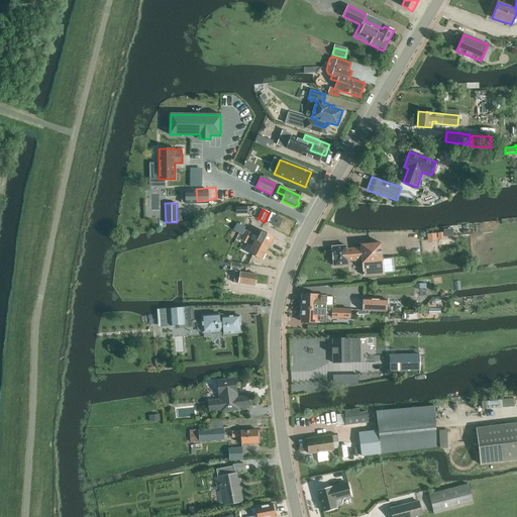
[(279,227),(283,219),(276,216),(273,224),(279,227)]
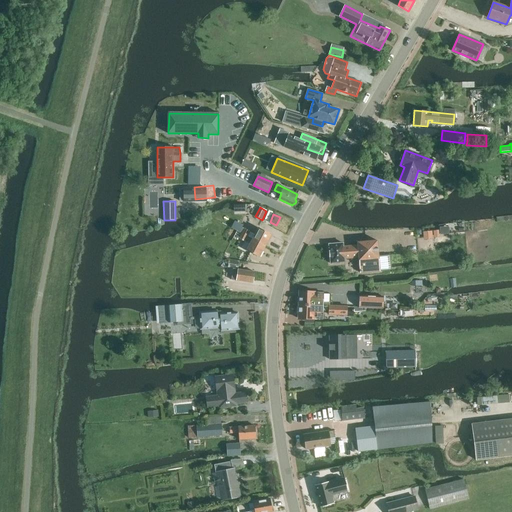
[(240,232),(244,225),(235,221),(231,227),(240,232)]
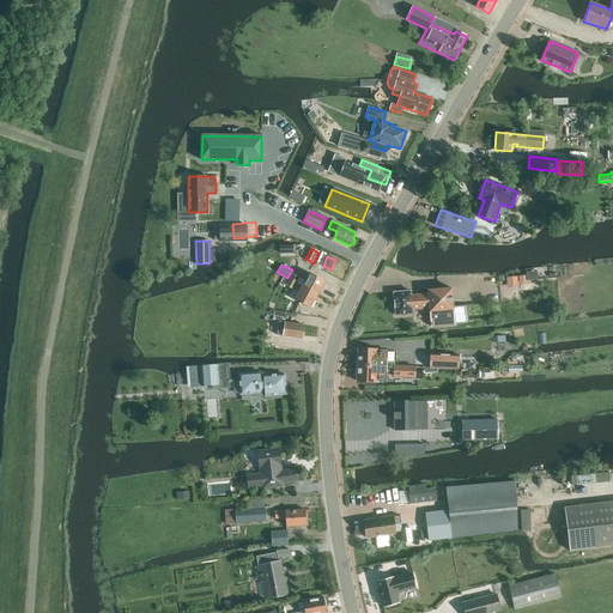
[(290,279),(317,295),(325,280),(309,273),(305,280),(292,274),(290,279)]
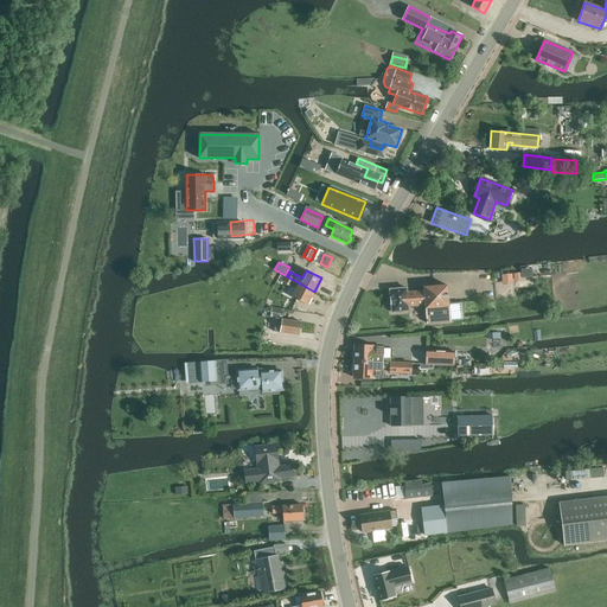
[(511,273),(500,274),(502,283),(512,282),(511,273)]
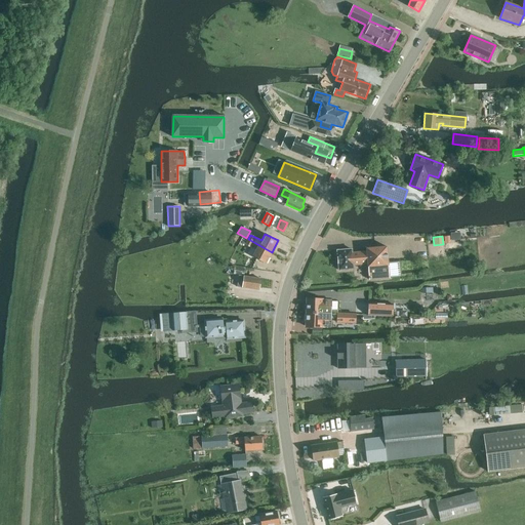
[(272,252),(248,239),(245,244),(256,250),(252,256),(266,264),(272,252)]
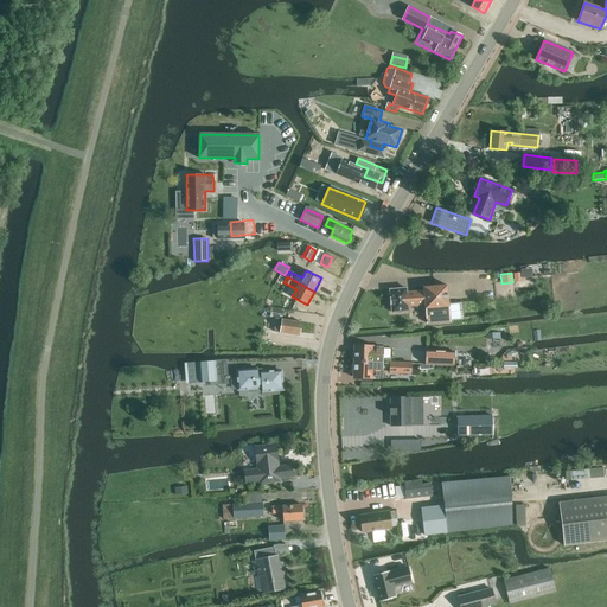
[(381,285),(382,306),(398,306),(398,302),(415,301),(416,320),(438,319),(436,282),(415,283),(415,287),(397,287),(397,283),(381,285)]
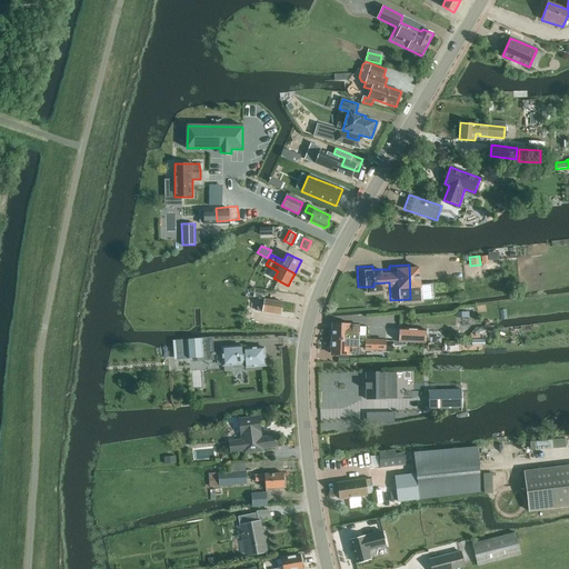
[(236,287),(235,295),(248,297),(249,289),(236,287)]
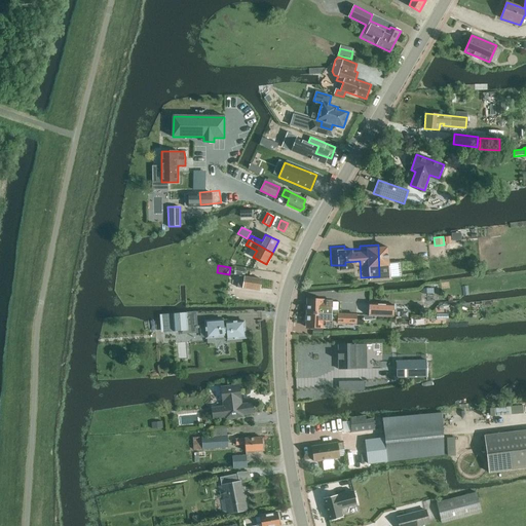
[(234,274),(245,276),(246,268),(235,267),(234,274)]
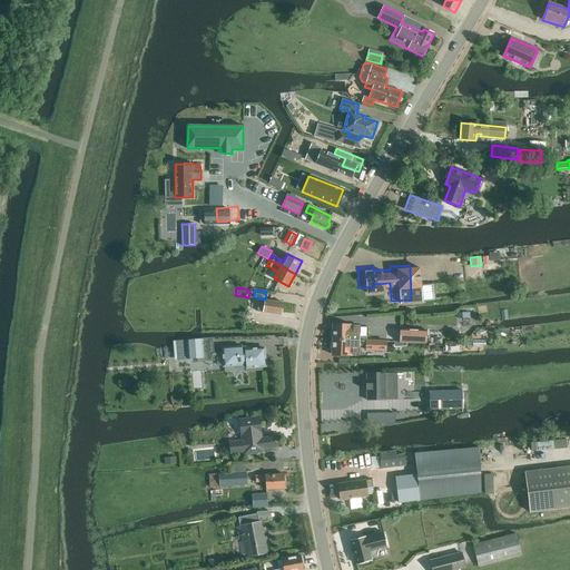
[(283,303),(265,300),(264,304),(259,303),(258,308),(264,310),(263,312),(282,315),(283,303)]
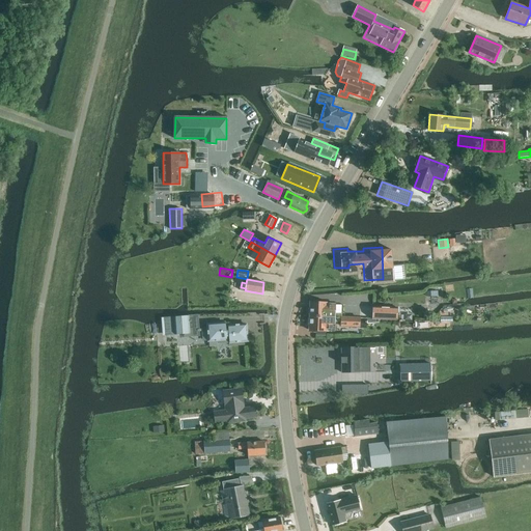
[(438,290),(426,290),(426,304),(438,304),(438,290)]
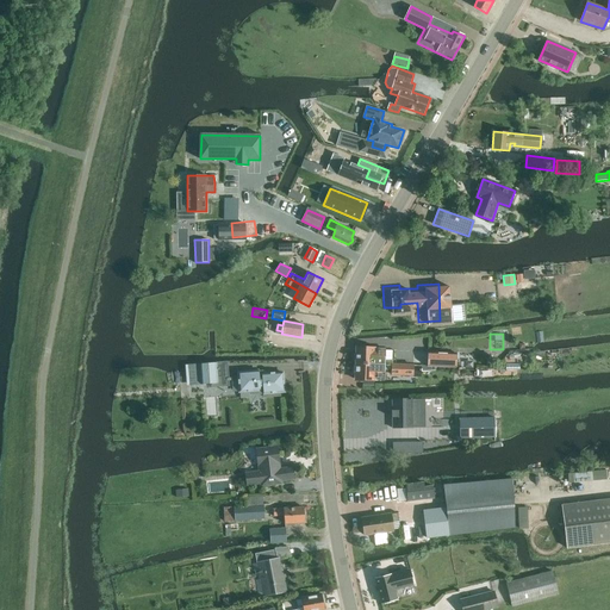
[(375,348),(358,347),(356,354),(354,354),(354,361),(356,361),(356,363),(393,365),(393,360),(385,360),(386,349),(375,349),(375,348)]
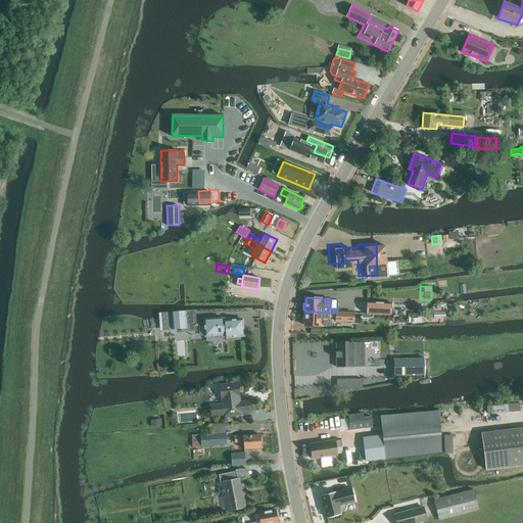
[(392,302),(368,301),(367,314),(391,315),(392,302)]
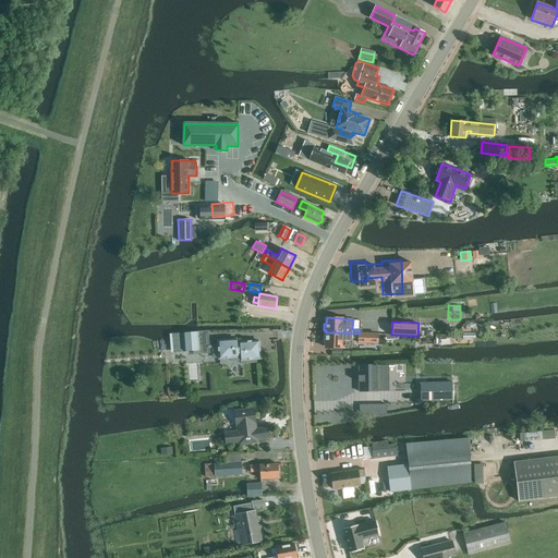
[(174,351),(199,349),(198,331),(173,334),(174,351)]
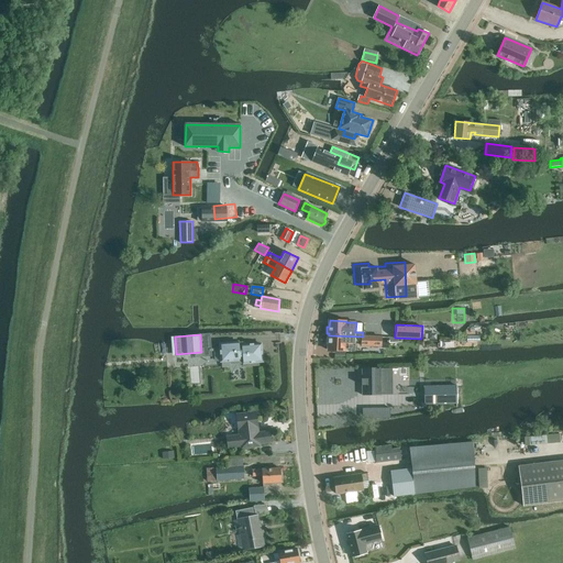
[(363,337),(329,335),(329,338),(327,338),(327,344),(329,344),(329,350),(345,351),(345,350),(355,350),(355,341),(362,341),(362,345),(382,346),(382,338),(363,337)]
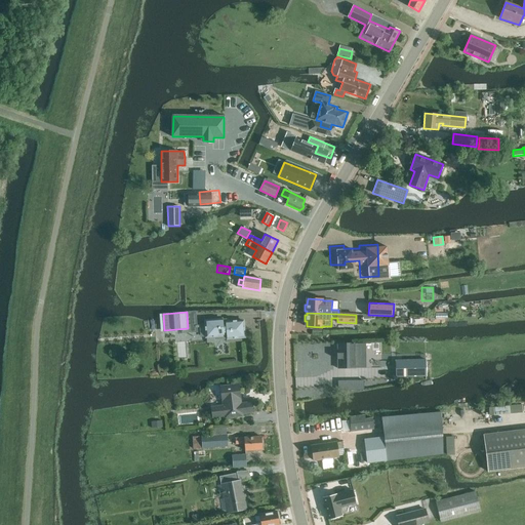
[(228,341),(241,340),(241,337),(244,337),(243,321),(226,322),(226,319),(223,319),(206,320),(206,336),(215,335),(215,338),(228,338),(228,341)]
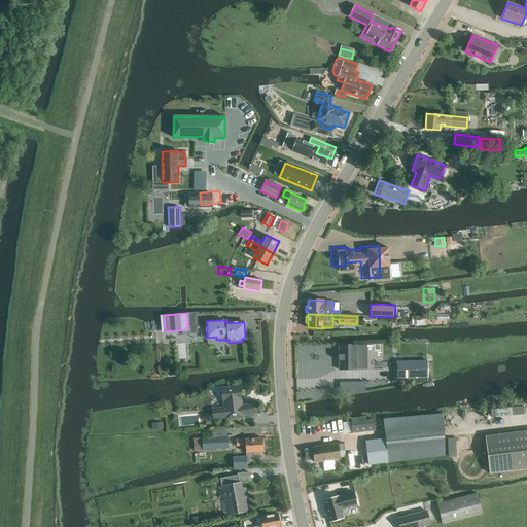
[(340,370),(356,370),(356,345),(340,345),(340,370)]
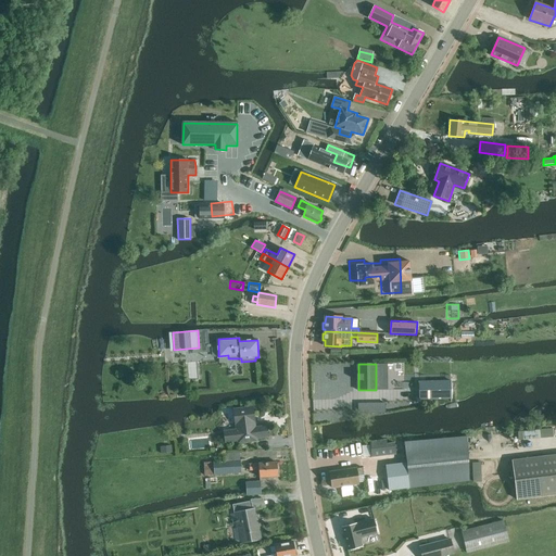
[(419,399),(452,399),(452,381),(419,381),(419,399)]
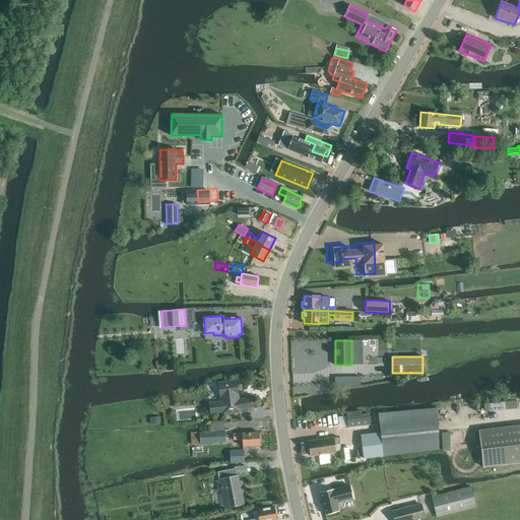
[(241,409),(251,408),(250,398),(240,399),(237,380),(218,382),(221,401),(209,403),(211,413),(222,412),(222,414),(241,412),(241,409)]
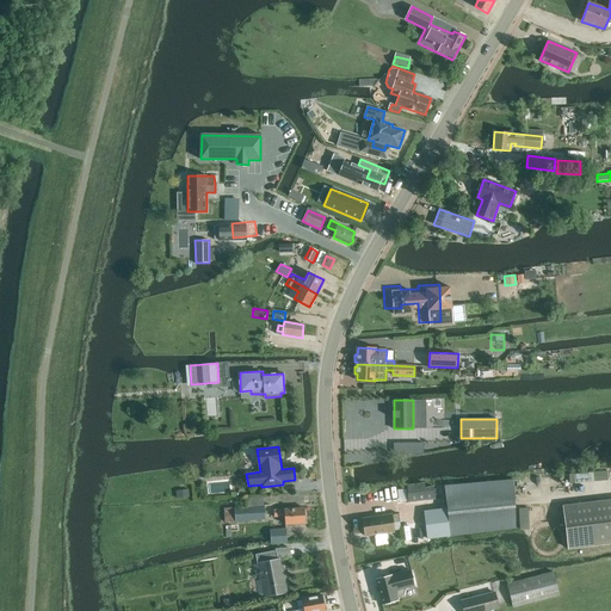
[(603,471),(568,475),(569,485),(604,481),(603,471)]
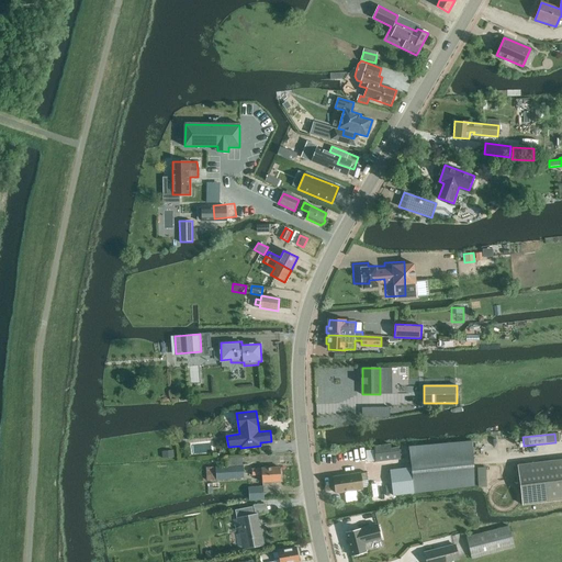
[(391,470),(392,485),(393,495),(474,485),(469,441),(408,447),(412,468),(391,470)]
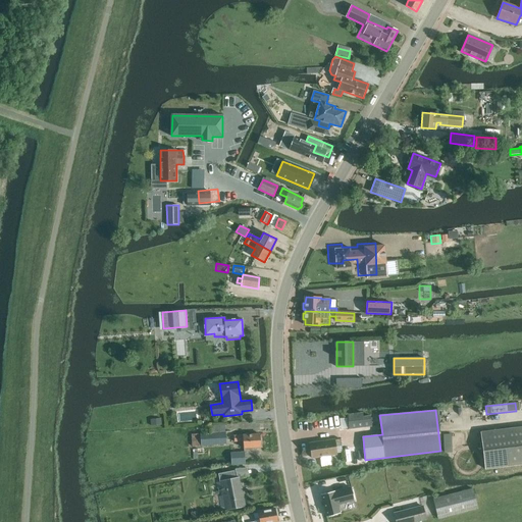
[(362,413),(348,415),(350,429),(372,426),(370,416),(363,417),(362,413)]
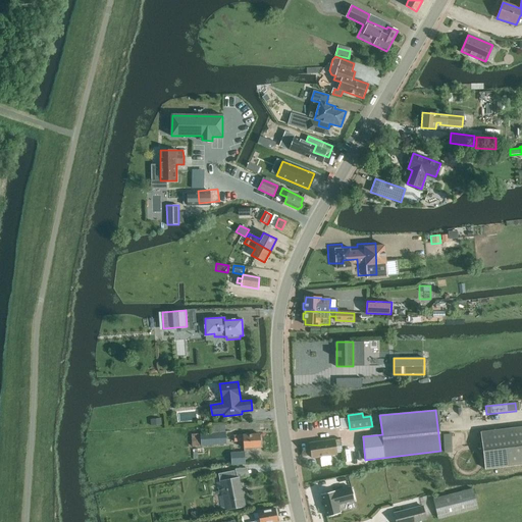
[(521,427),(481,432),(485,469),(521,464),(521,427)]
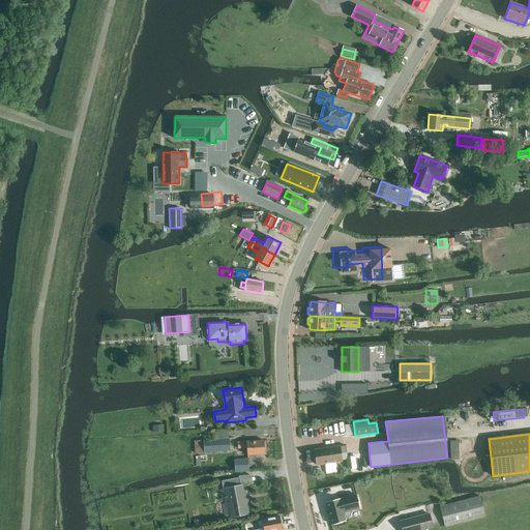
[(204,440),(204,441),(195,441),(196,453),(205,452),(204,452),(230,450),(229,439),(204,440)]
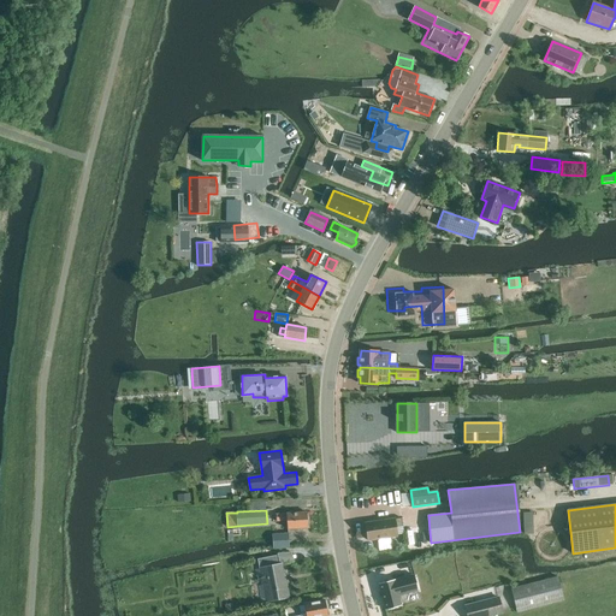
[(534,532),(534,510),(525,511),(525,532),(534,532)]
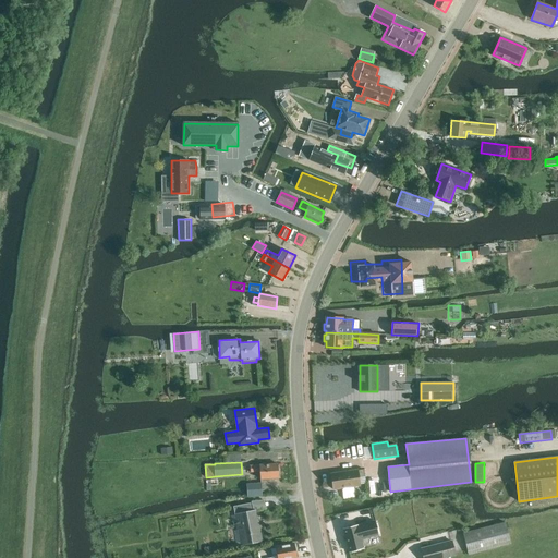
[(261,478),(279,478),(278,464),(261,465),(251,465),(251,472),(261,471),(261,478)]
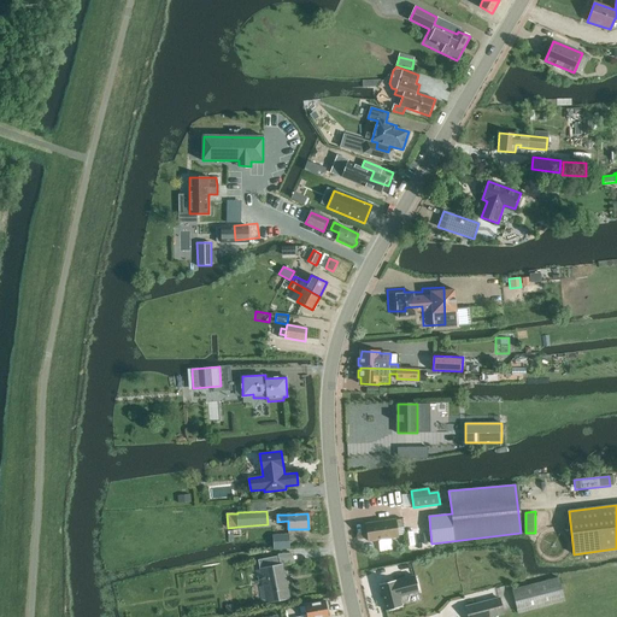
[(366,524),(369,541),(398,538),(397,528),(404,527),(403,519),(366,524)]
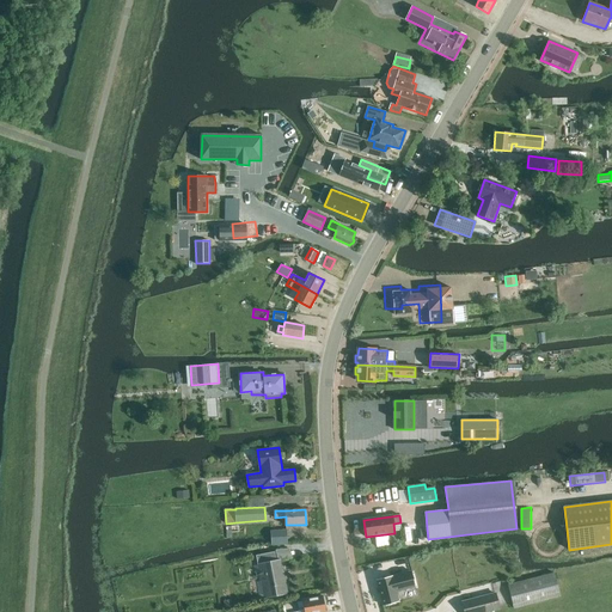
[(271,545),(287,544),(286,530),(270,531),(271,545)]
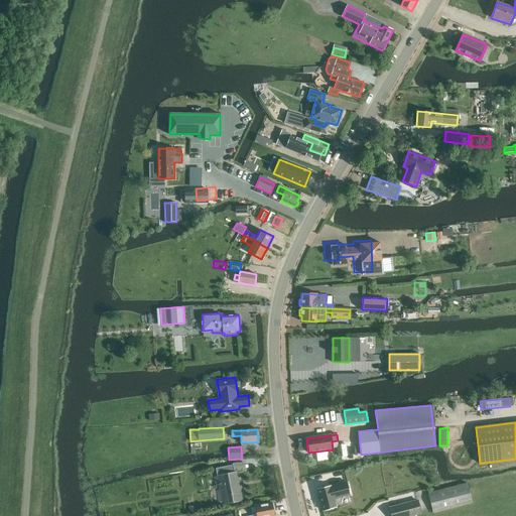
[(241,499),(242,499),(241,493),(240,493),(236,472),(233,473),(232,465),(216,469),(218,477),(220,476),(221,482),(219,483),(220,489),(222,489),(225,504),(241,501),(241,499)]
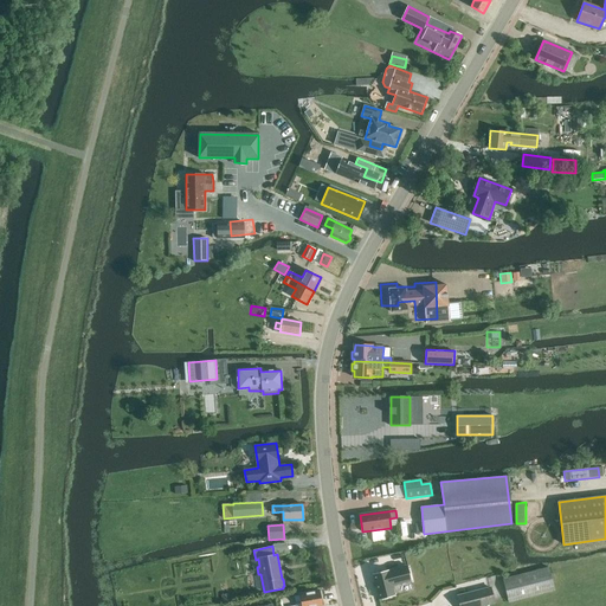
[(556,591),(550,567),(503,579),(509,603),(556,591)]
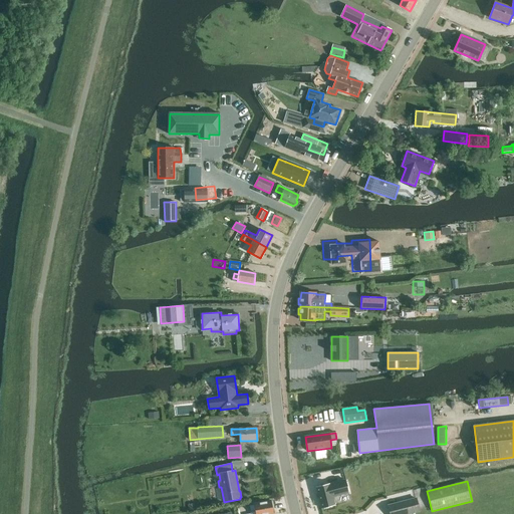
[(331,485),(317,488),(322,509),(335,506),(334,498),(350,494),(347,482),(331,485)]
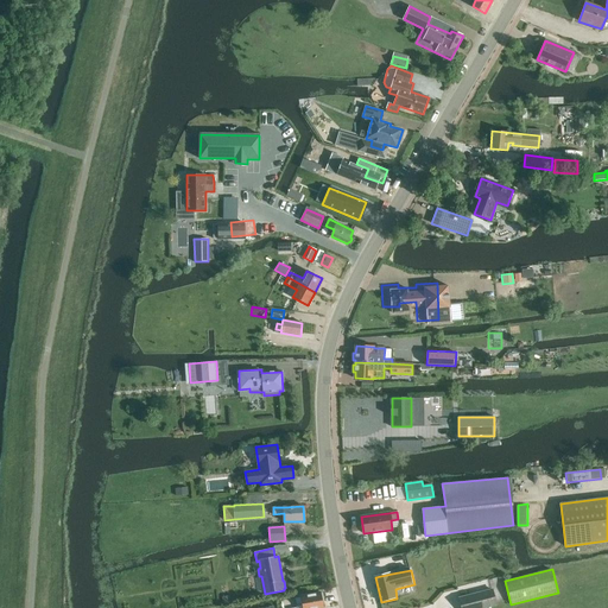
[(493,589),(460,599),(461,607),(482,607),(496,605),(493,589)]
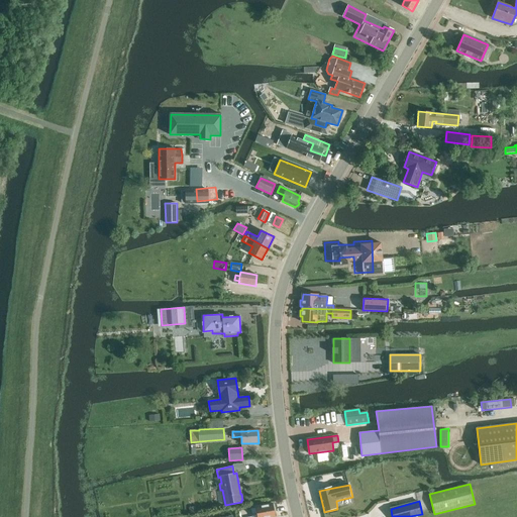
[(255,507),(256,514),(251,515),(252,516),(251,516),(275,516),(276,516),(275,511),(276,510),(274,504),(255,507)]
